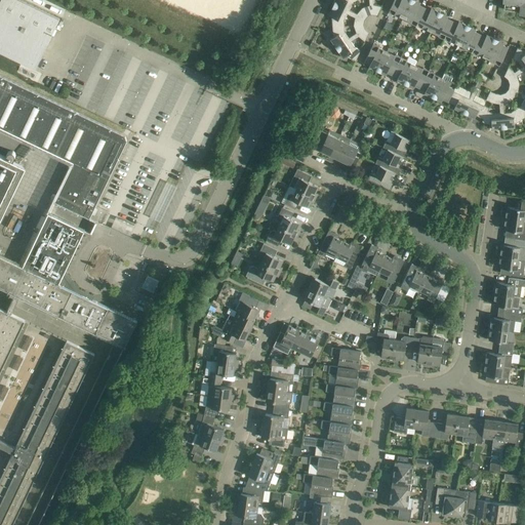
[(0,52),(36,70),(61,18),(21,0),(0,0),(0,1),(0,52)]
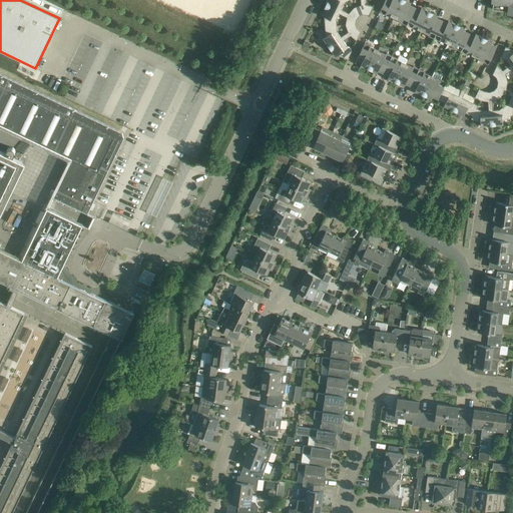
[(344,4),(349,0),(348,0),(329,0),(327,5),(340,11),(339,13),(344,16),(346,12),(341,10),(344,4)]
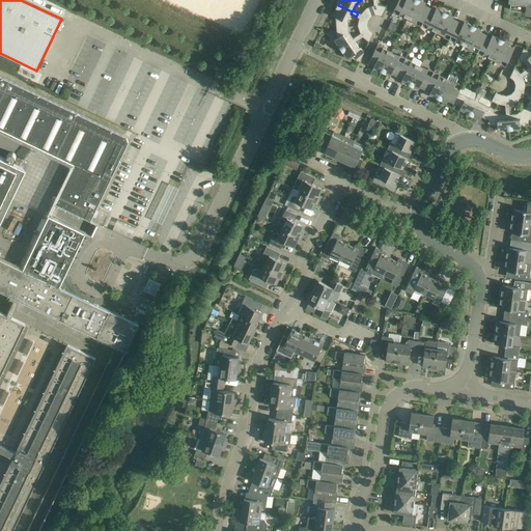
[(408,19),(416,0),(398,0),(393,12),(399,16),(399,15),(408,19)]
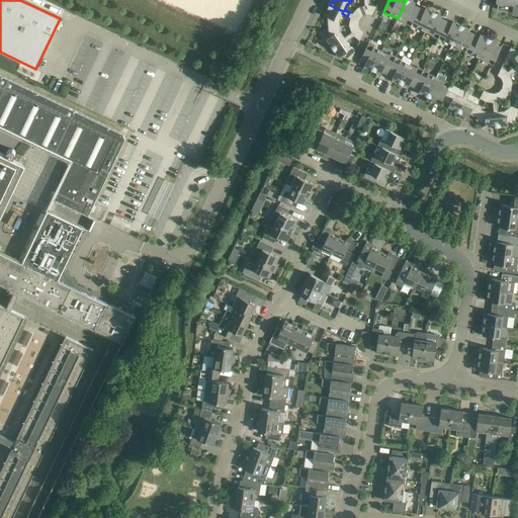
[(411,25),(419,8),(414,5),(415,3),(408,0),(406,0),(398,18),(406,22),(405,23),(411,25)]
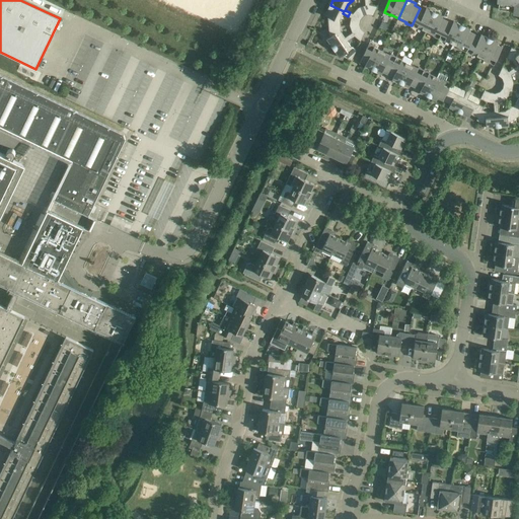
[(518,0),(497,0),(497,1),(499,2),(498,9),(514,11),(514,13),(518,14),(518,0)]
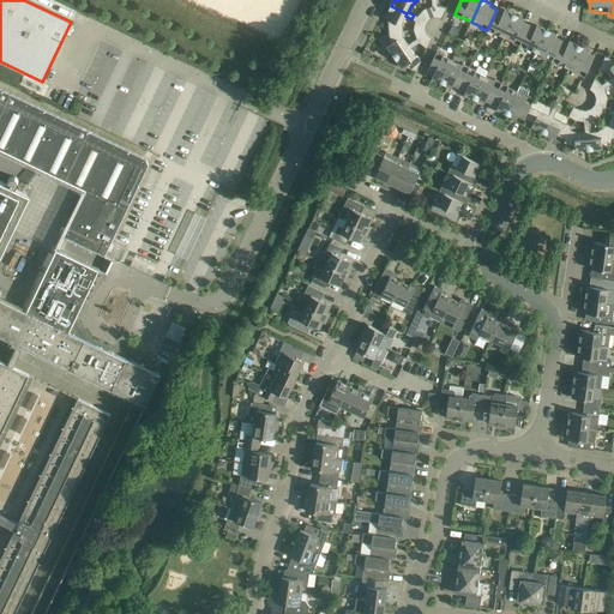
[(403,23),(405,16),(407,13),(391,6),(385,18),(389,19),(389,31),(403,31),(403,23)]
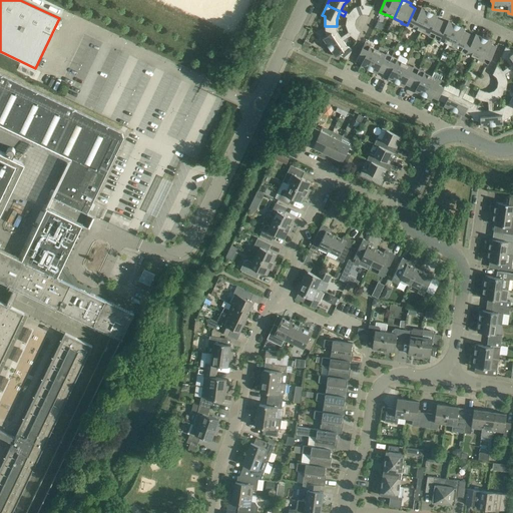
[(421,31),(430,12),(422,8),(421,10),(415,8),(407,25),(413,28),(413,27),(421,31)]
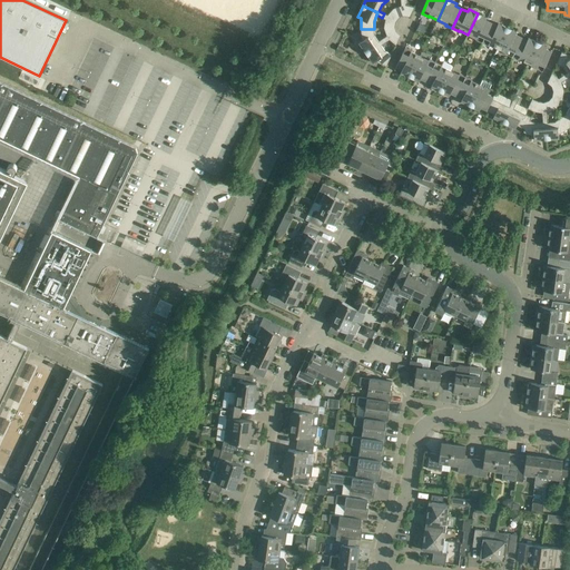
[(482,42),(491,23),(485,20),(487,18),(478,13),(468,35),(477,39),(475,40),(482,42)]
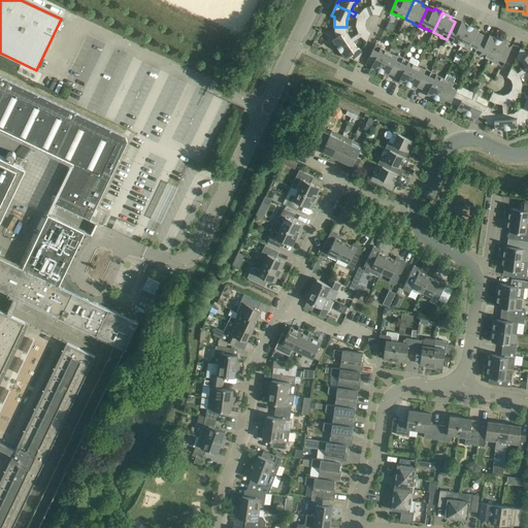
[(461,45),(470,26),(462,22),(461,24),(455,22),(447,39),(453,42),(453,41),(461,45)]
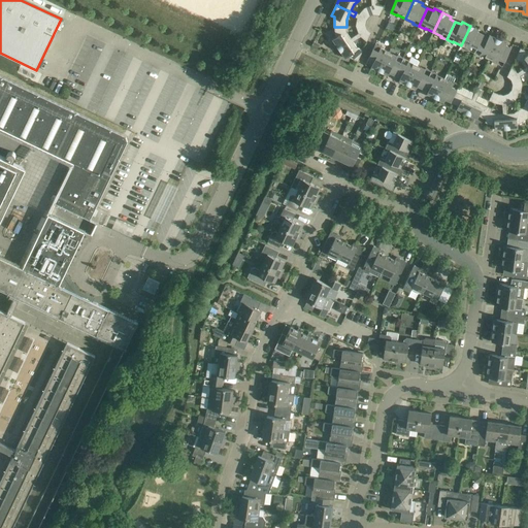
[(474,53),(483,35),(477,32),(479,30),(470,26),(461,45),(469,48),(468,51),(474,53)]
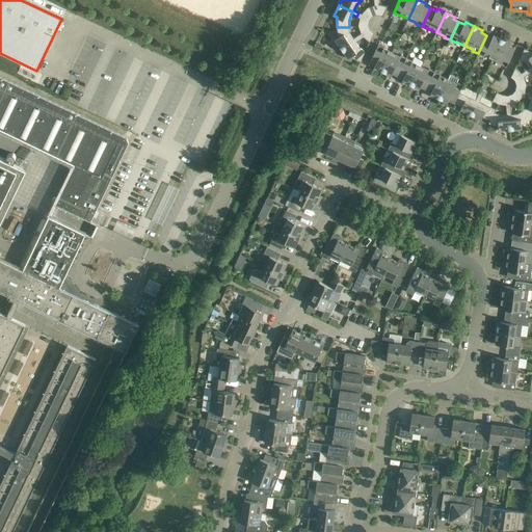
[(354,41),(355,43),(361,40),(357,35),(353,38),(350,33),(349,27),(337,27),(338,38),(336,40),(342,49),(354,41)]
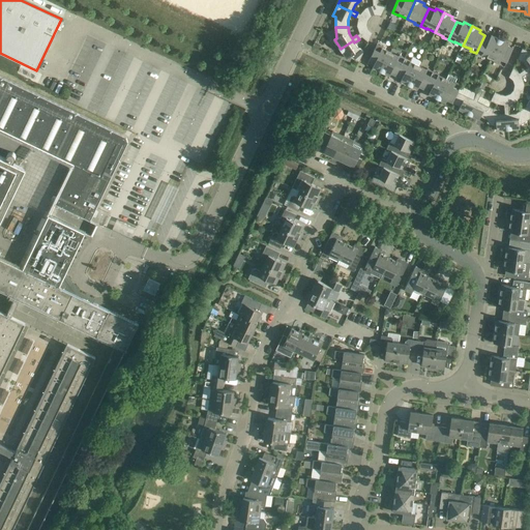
[(491,59),(500,39),(492,35),(491,37),(484,35),(476,53),(482,56),(482,55),(491,59)]
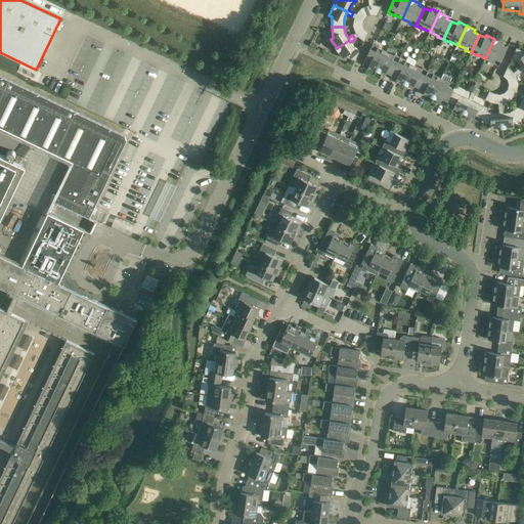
[(503,43),(494,39),(485,58),(493,61),(492,63),(498,66),(508,48),(501,45),(503,43)]
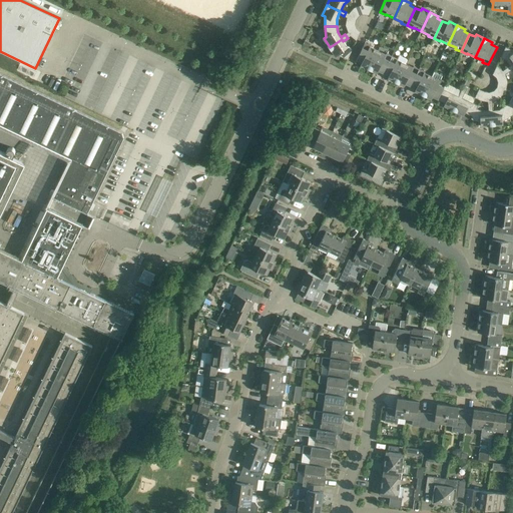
[(347,46),(343,41),(342,39),(330,47),(336,57),(338,55),(348,60),(353,49),(347,46)]
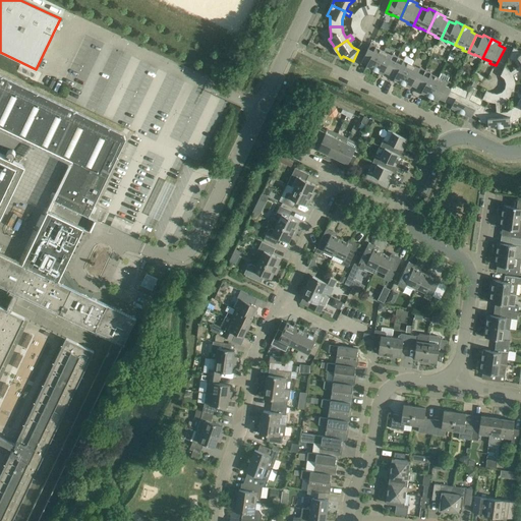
[(374,70),(384,51),(377,48),(377,47),(370,44),(362,61),(367,64),(366,66),(374,70)]
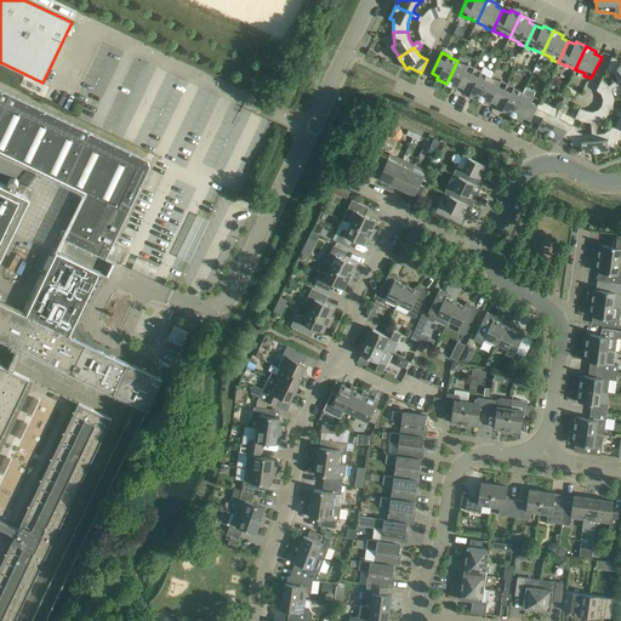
[(614,73),(617,79),(619,81),(620,80),(620,61),(613,57),(607,69),(614,73)]
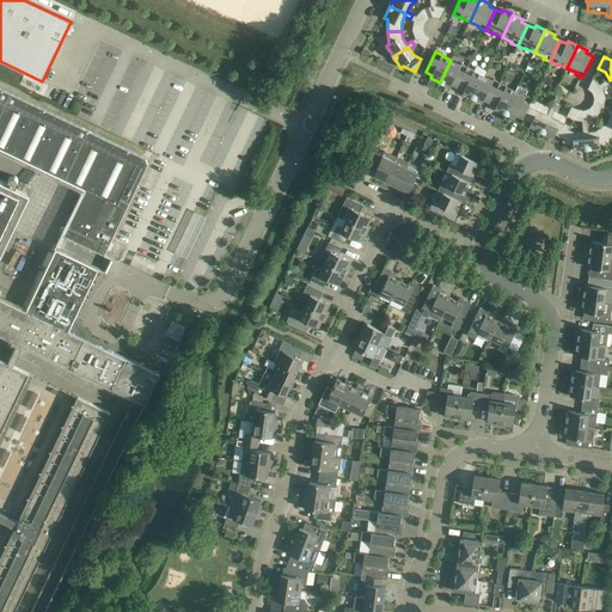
[(452,85),(458,87),(467,67),(461,63),(460,65),(451,60),(440,83),(451,87),(452,85)]
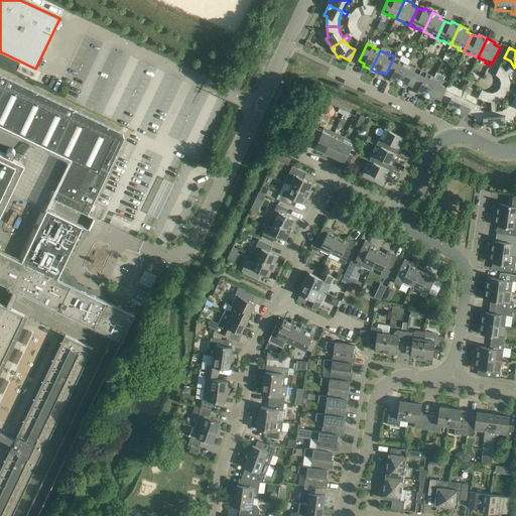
[(400,58),(394,56),(386,74),(391,77),(390,79),(398,83),(407,63),(410,59),(401,55),(400,58)]
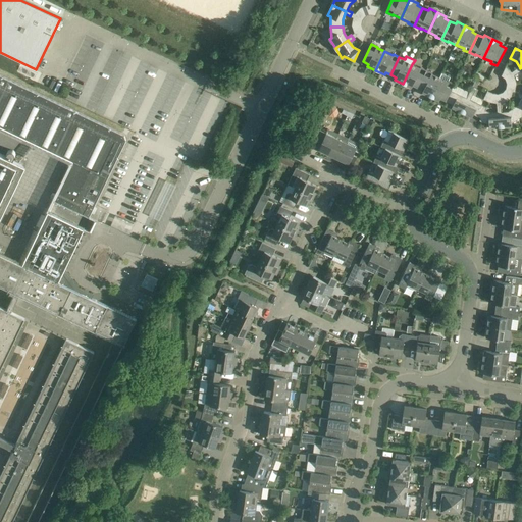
[(418,88),(426,70),(421,67),(420,68),(412,64),(403,84),(412,88),(413,86),(418,88)]
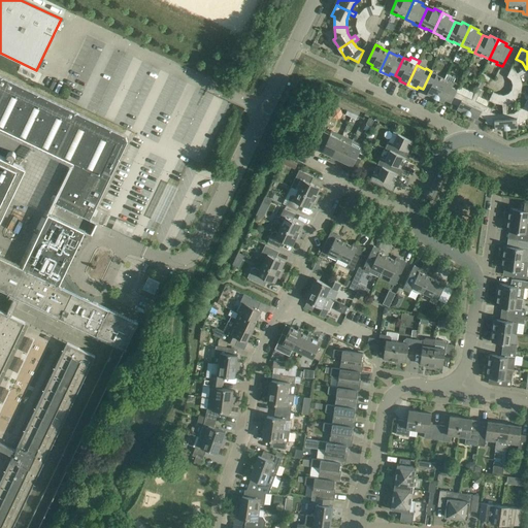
[(435,98),(444,78),(437,75),(437,74),(431,71),(423,89),(428,92),(427,94),(435,98)]
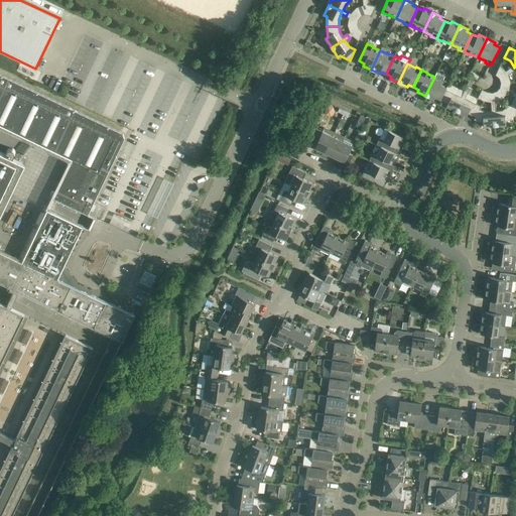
[(472,71),(469,76),(478,80),(480,75),(472,71)]
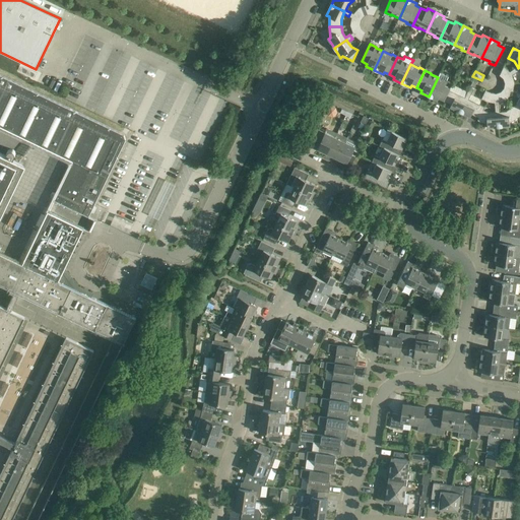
[(441,73),(438,77),(429,96),(438,101),(439,99),(444,101),(452,84),(453,83),(447,80),(448,77),(441,73)]
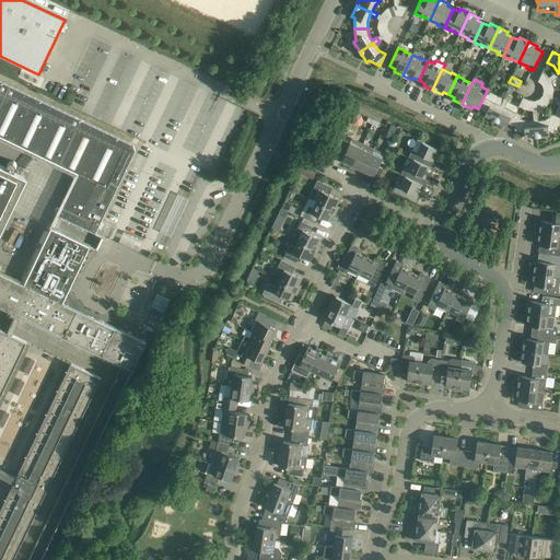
[(0,80),(0,137),(36,154),(78,174),(58,216),(95,234),(136,151),(133,144),(131,143),(0,80)]
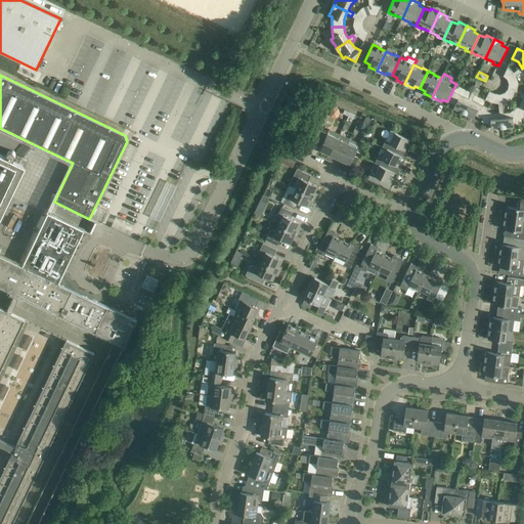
[(472,100),(475,95),(477,90),(474,88),(471,92),(455,85),(447,101),(454,105),(453,108),(464,113),(471,99),(472,100)]
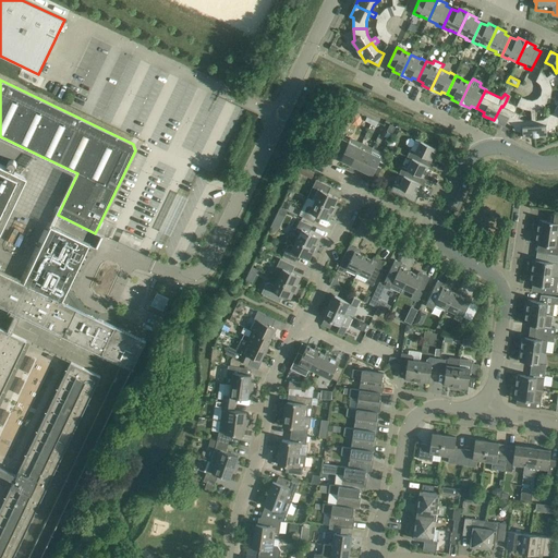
[(512,130),(519,118),(520,114),(514,112),(516,110),(516,108),(513,106),(512,105),(506,101),(502,107),(501,106),(494,120),(505,125),(506,122),(513,126),(512,130)]
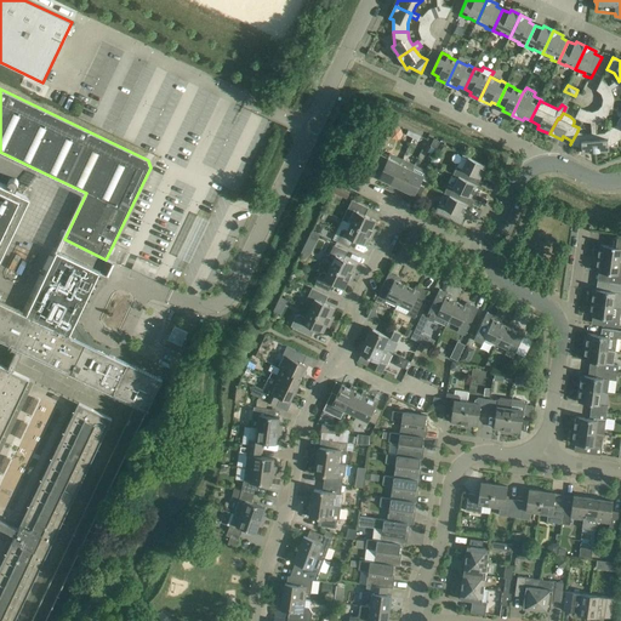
[(389,137),(400,138),(402,127),(391,126),(389,137)]
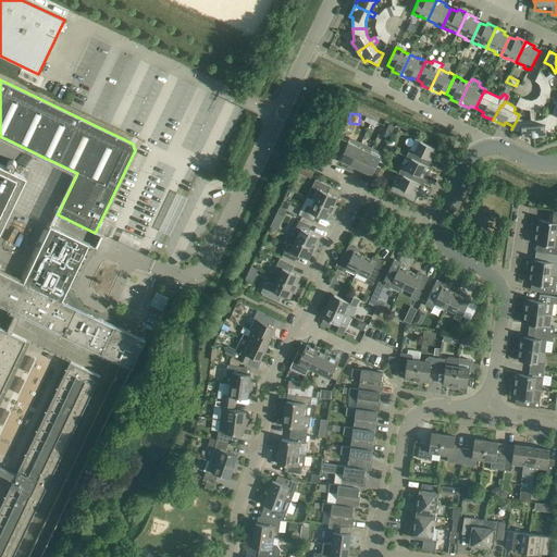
[(524,121),(518,118),(511,130),(522,134),(522,137),(534,136),(533,120),(535,120),(535,114),(530,114),(531,120),(524,121)]
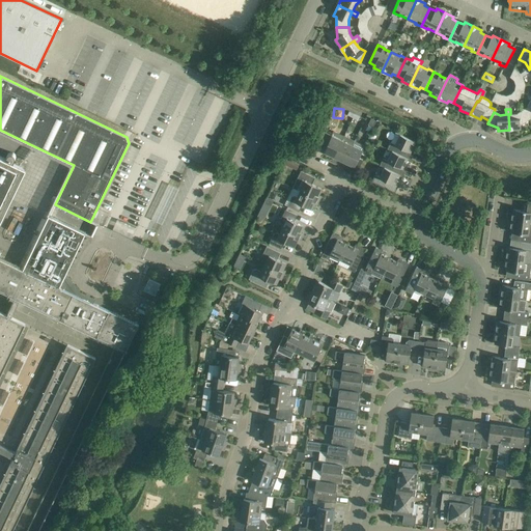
[(529,120),(523,110),(516,114),(510,114),(508,114),(509,130),(521,129),(521,126),(529,120)]
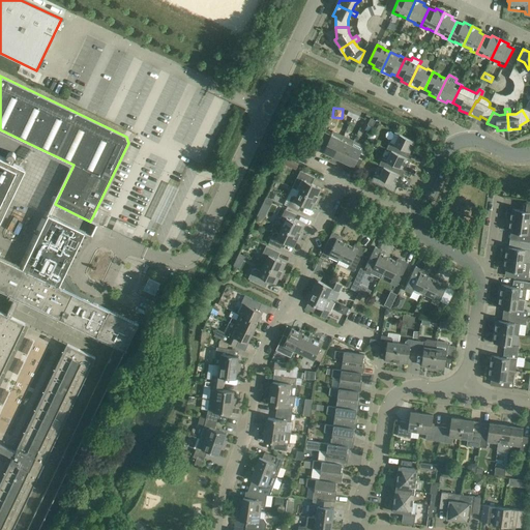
[(333,156),(342,140),(323,131),(317,144),(325,148),(323,151),(333,156)]
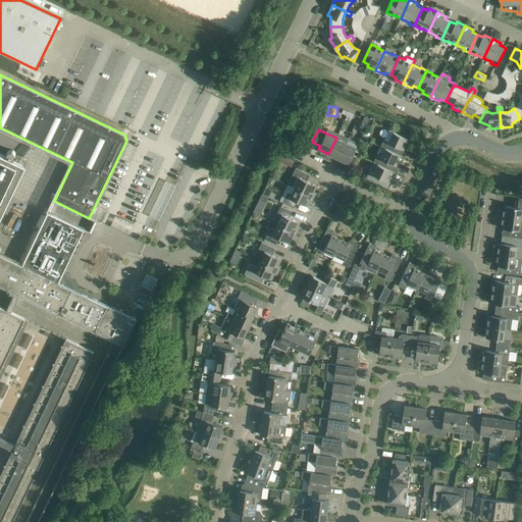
[(385,149),(401,156),(404,157),(408,149),(407,147),(406,146),(409,140),(394,133),(388,142),(384,140),(381,147),(385,149)]
